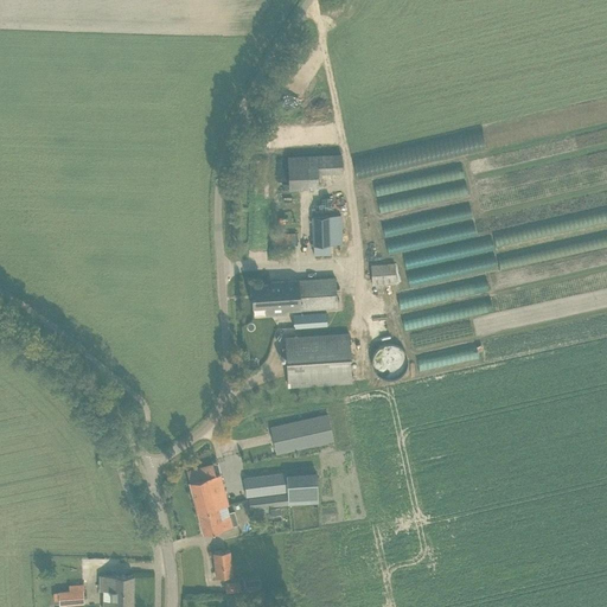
[(339,153),(283,155),(285,187),(313,186),(313,173),(339,172),(339,153)]
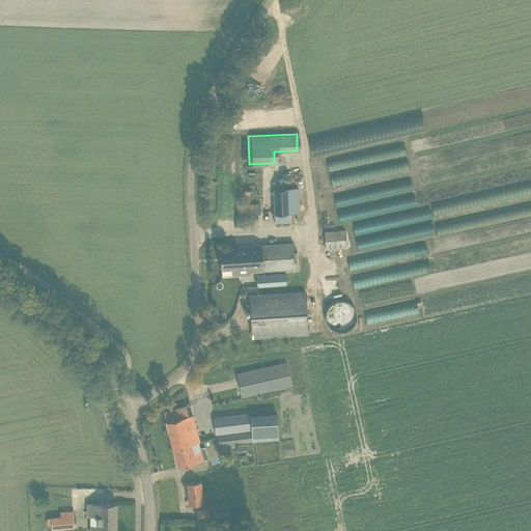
[(331,185),(408,173),(406,158),(404,158),(402,146),(374,150),(375,159),(364,161),(366,169),(330,174),(331,185)]
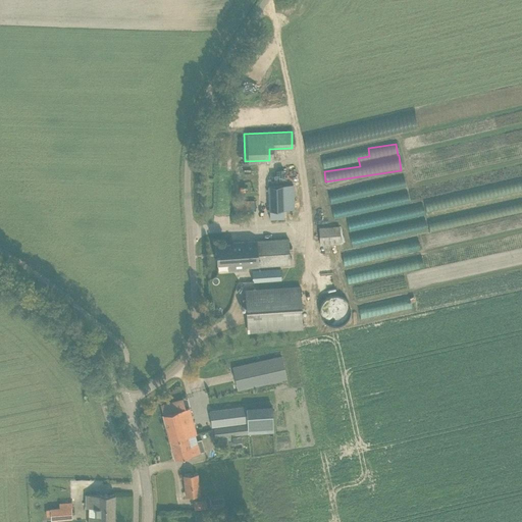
[(295,210),(294,186),(268,187),(269,209),(267,209),(267,211),(283,211),(295,210)]
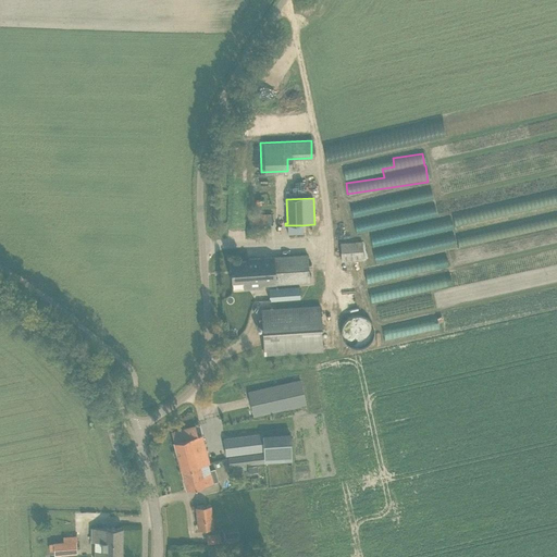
[(248,215),(249,225),(272,224),(271,214),(248,215)]
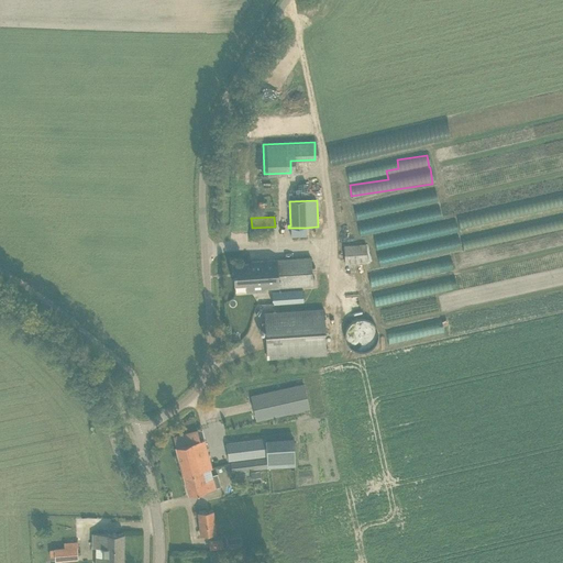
[(423,256),(460,250),(457,234),(457,235),(454,221),(404,231),(406,244),(421,242),(423,256)]
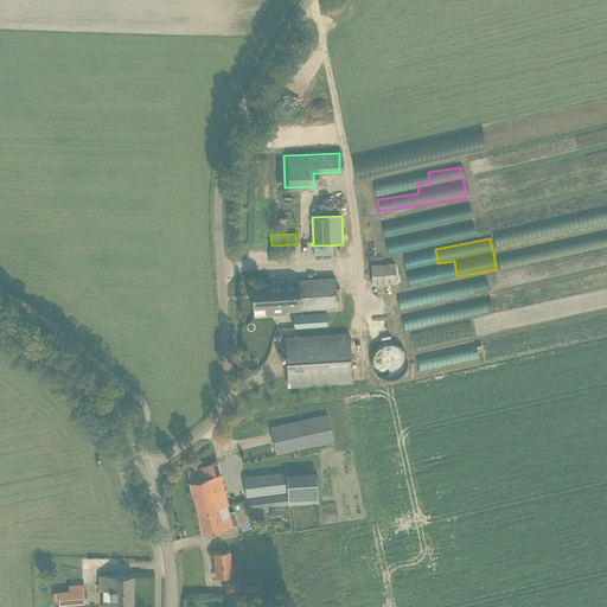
[(370,266),(371,285),(396,283),(394,263),(370,266)]
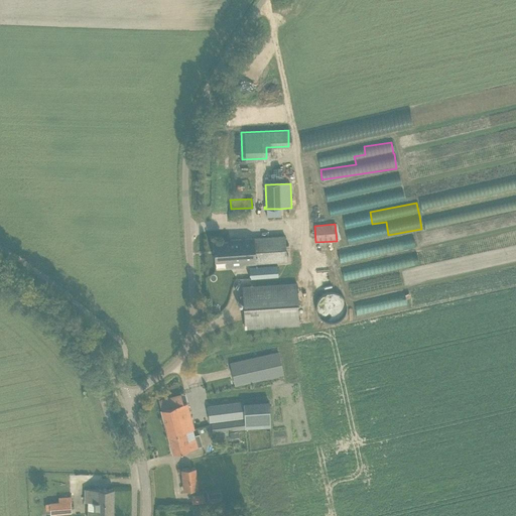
[(214,243),(215,262),(231,261),(231,265),(286,261),(284,236),(229,240),(229,242),(214,243)]
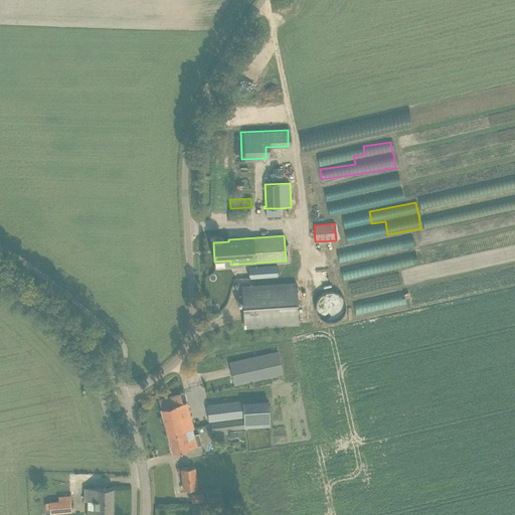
[(388,250),(412,247),(411,237),(387,240),(388,250)]
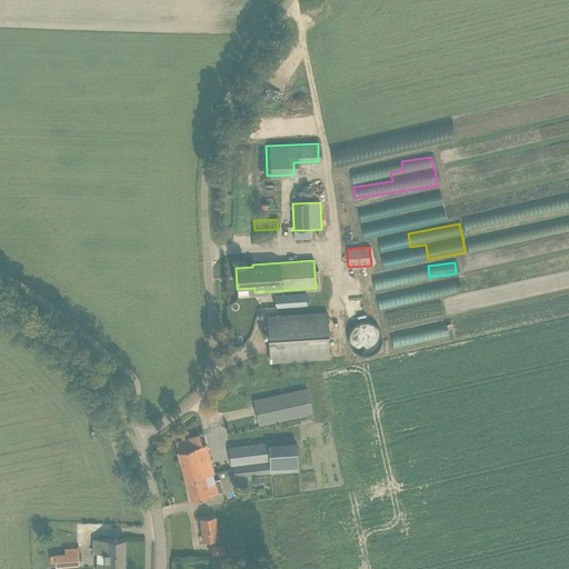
[(433,297),(460,291),(458,281),(431,287),(433,297)]
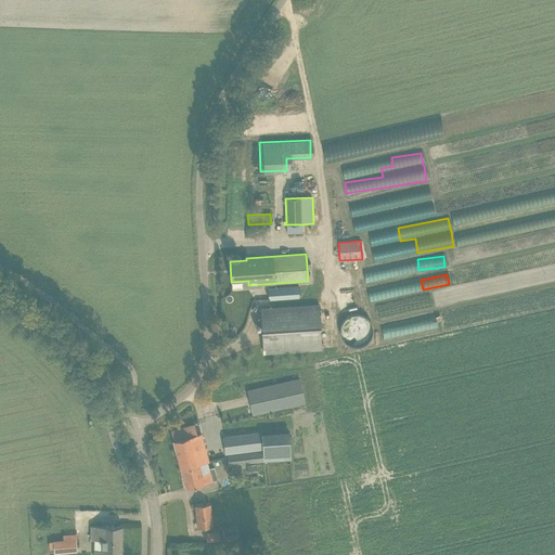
[(268,288),(268,299),(299,297),(298,286),(268,288)]
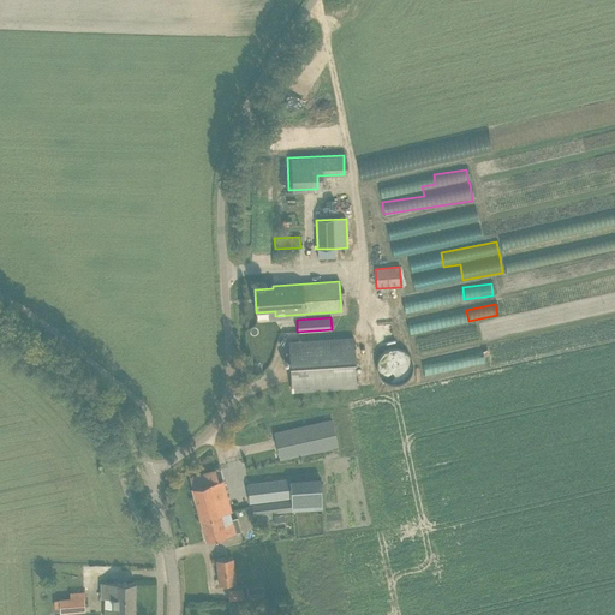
[(356,387),(352,338),(288,341),(292,392),(356,387)]
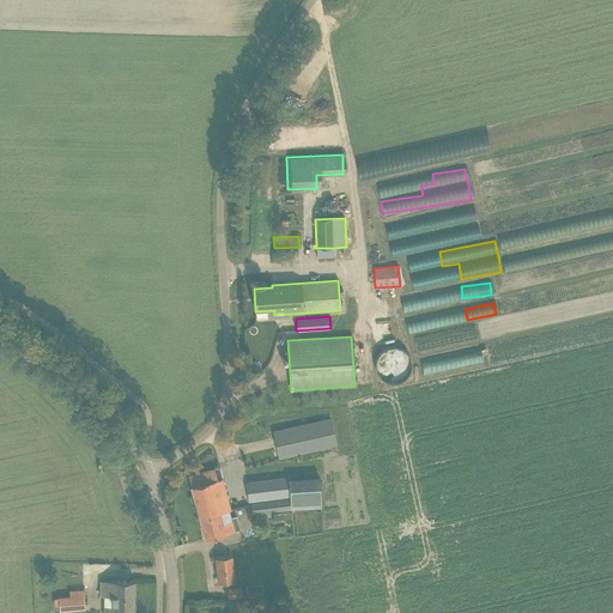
[(411,369),(411,365),(411,362),(410,358),(408,356),(406,352),(404,351),(400,349),(396,347),(393,347),(390,349),(387,349),(383,351),(381,353),(378,356),(377,358),(376,362),(376,365),(376,369),(377,372),(380,375),(381,377),(384,380),(387,382),(390,382),(394,383),(398,382),(400,381),(404,380),(406,377),(408,375),(410,371),(411,369)]
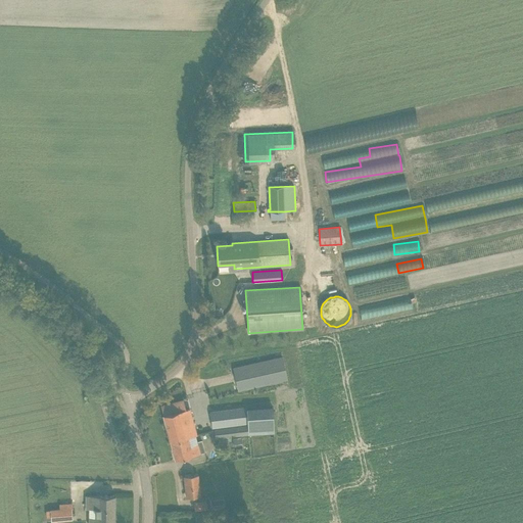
[(408,298),(402,300),(406,310),(412,307),(408,298)]
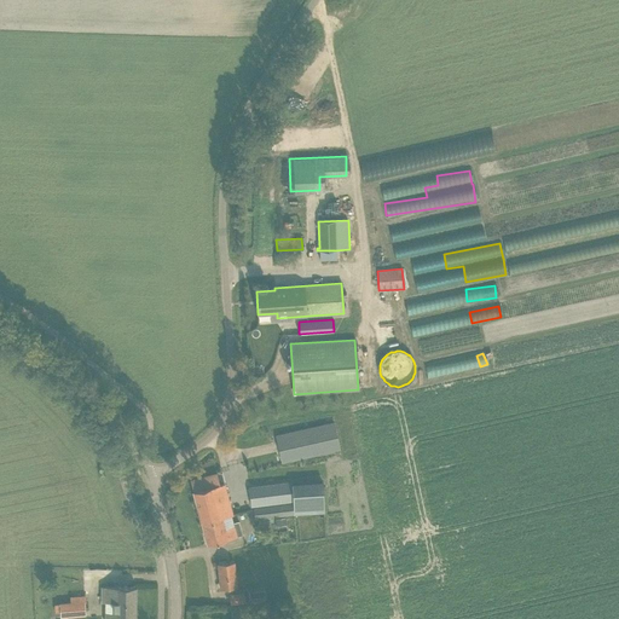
[(276,435),(282,462),(340,450),(334,422),(276,435)]
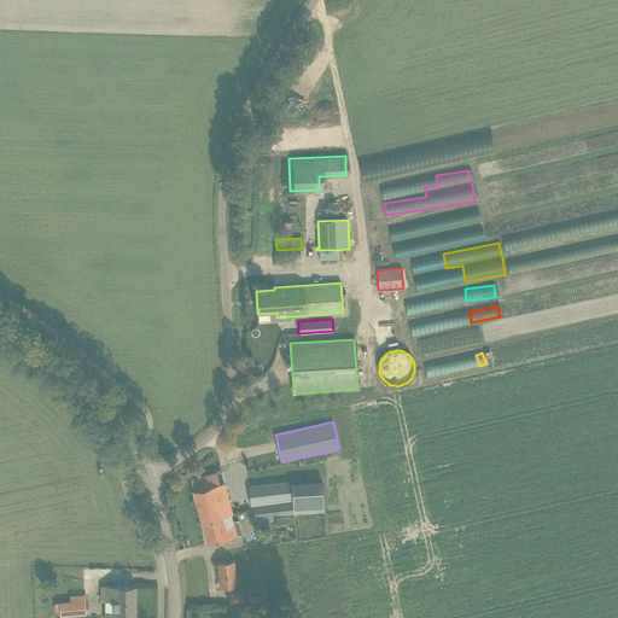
[(227,494),(225,483),(220,484),(216,473),(191,479),(193,490),(192,491),(207,543),(219,540),(235,536),(231,516),(233,516),(227,494)]
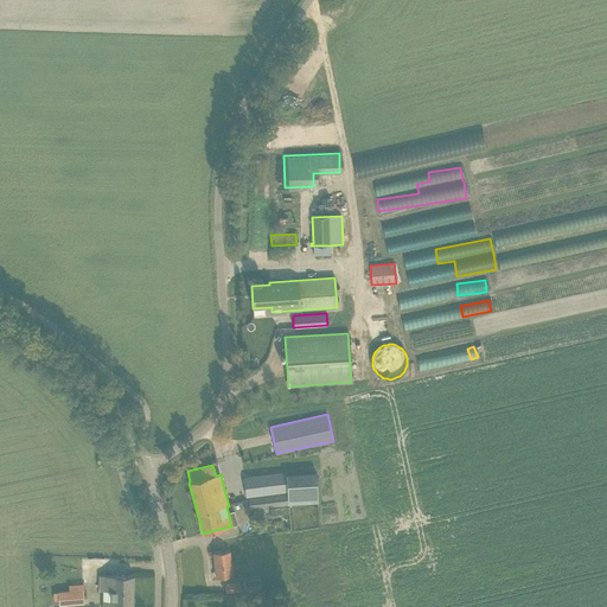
[(243,477),(246,496),(289,491),(287,472),(243,477)]
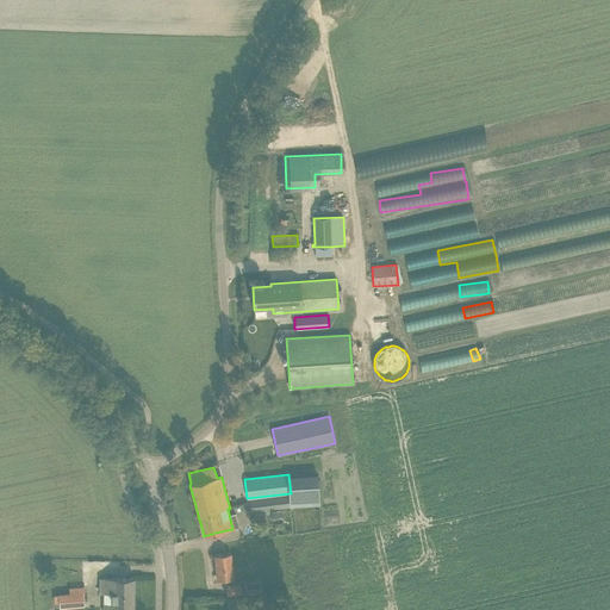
[(249,500),(250,511),(290,506),(288,496),(249,500)]
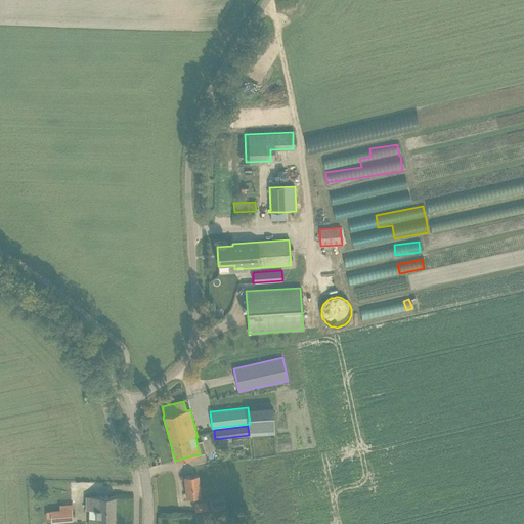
[(184,478),(186,498),(201,496),(199,476),(184,478)]
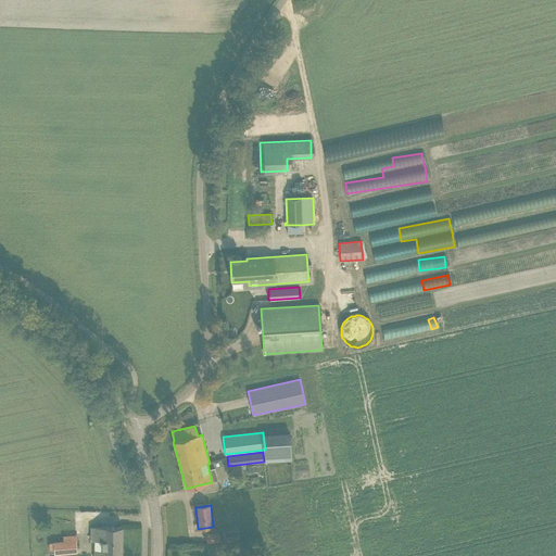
[(93,555),(121,555),(122,527),(90,527),(90,543),(95,543),(93,555)]
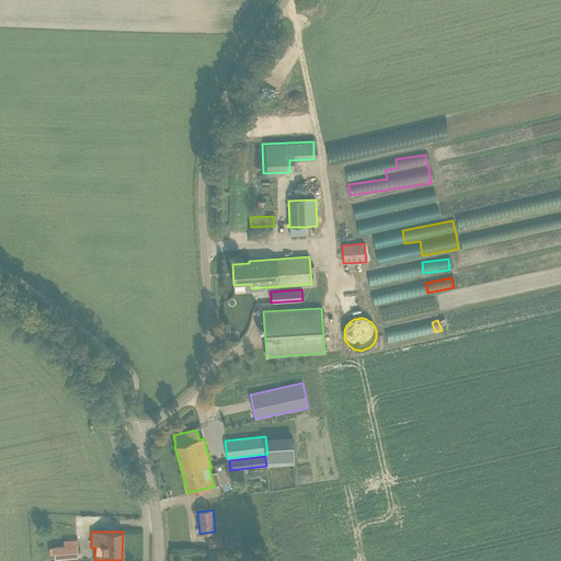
[(241,544),(240,535),(224,537),(225,546),(241,544)]
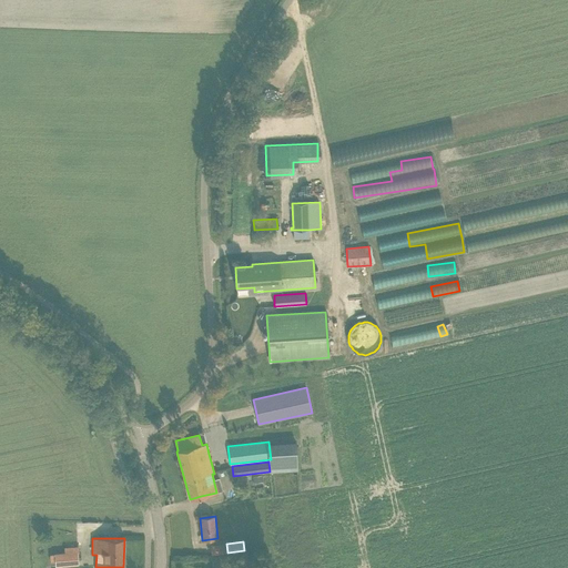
[(211,546),(211,555),(224,553),(224,545),(211,546)]
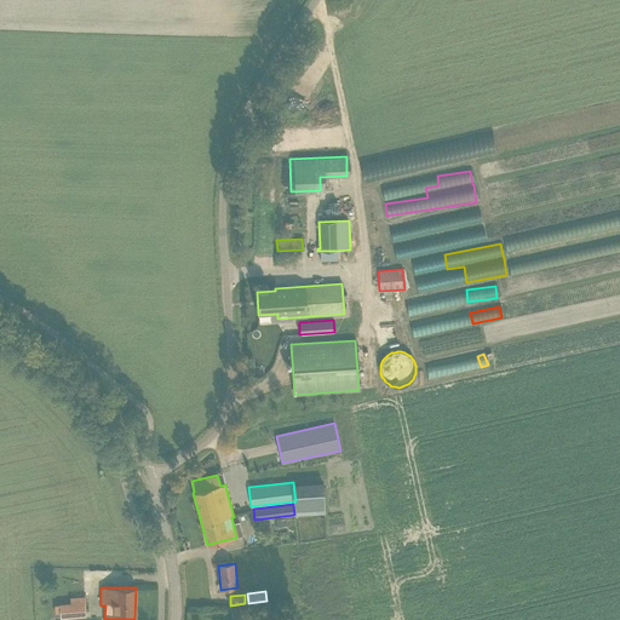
[(59,604),(61,619),(85,616),(85,602),(59,604)]
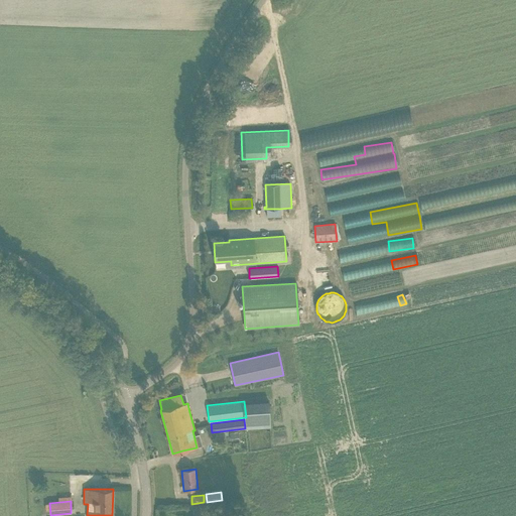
[(192,508),(192,515),(204,515),(204,507),(192,508)]
